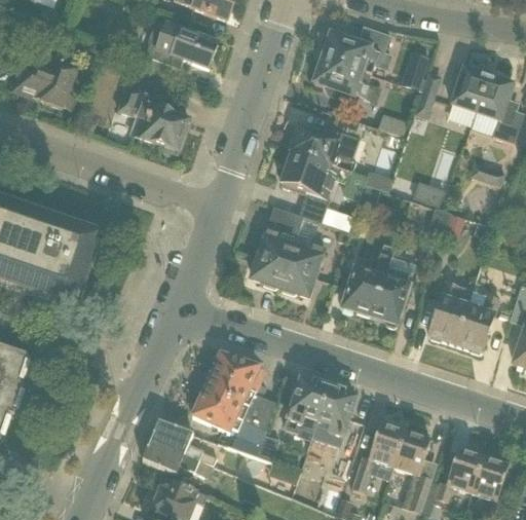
[(177,0),(227,20),(233,0),(177,0)]
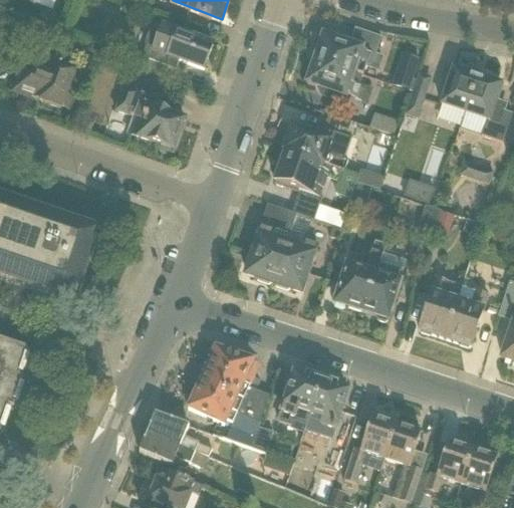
[(38,25),(42,14),(33,11),(29,22),(38,25)]
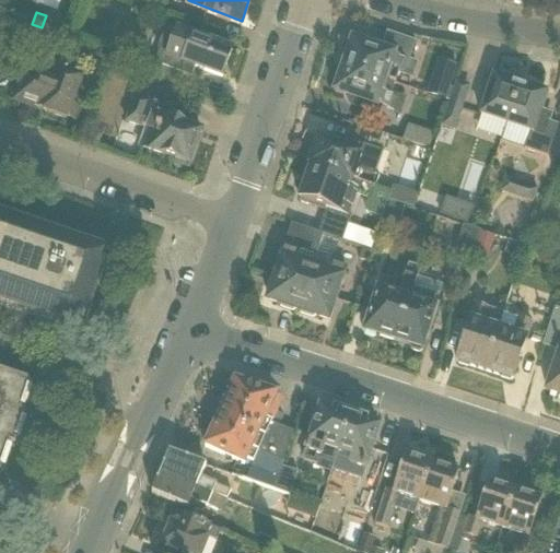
[(165,34),(161,43),(166,51),(162,62),(184,70),(191,72),(195,62),(222,72),(232,45),(176,24),(173,32),(165,34)]
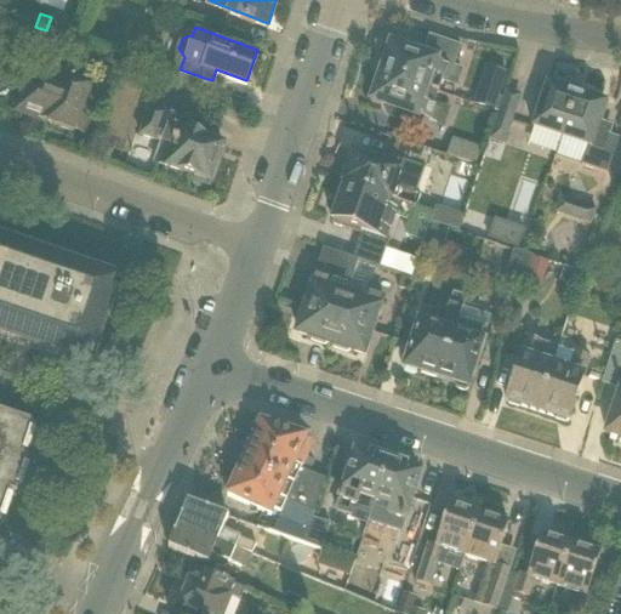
[(438,87),(443,74),(457,80),(461,67),(451,63),(457,43),(431,33),(423,52),(405,45),(403,40),(393,37),(388,39),(385,50),(387,55),(382,68),(438,87)]
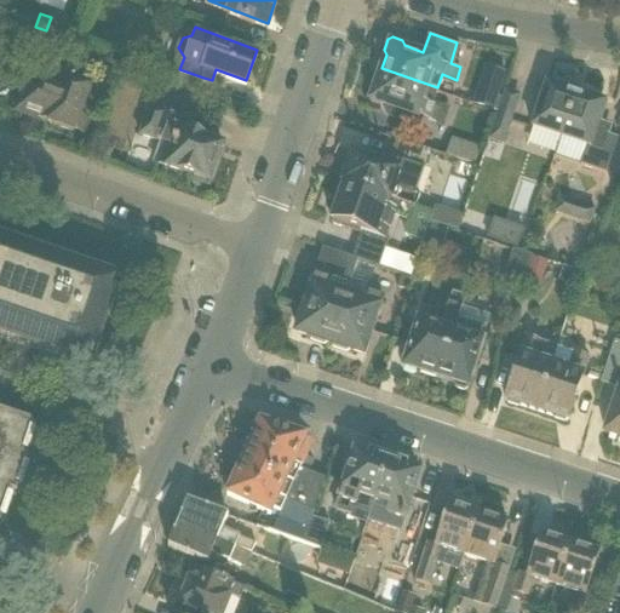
[(75,129),(81,125),(84,119),(80,113),(91,84),(74,78),(75,76),(72,76),(73,74),(34,61),(28,74),(16,107),(75,129)]
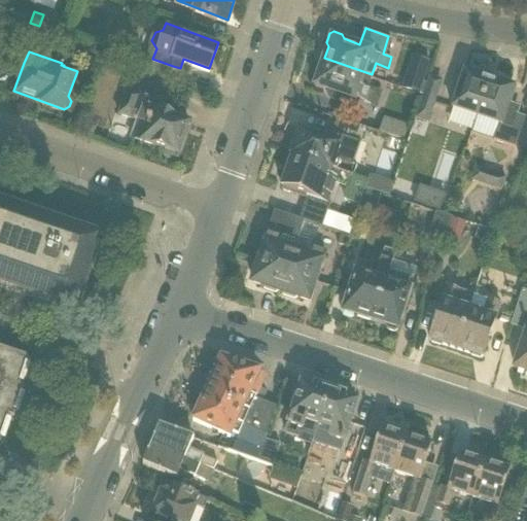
[(316,71),(313,80),(315,84),(324,88),(328,84),(334,87),(329,96),(351,103),(354,94),(364,98),(365,96),(377,100),(380,89),(369,84),(372,74),(324,58),(320,69),(316,71)]
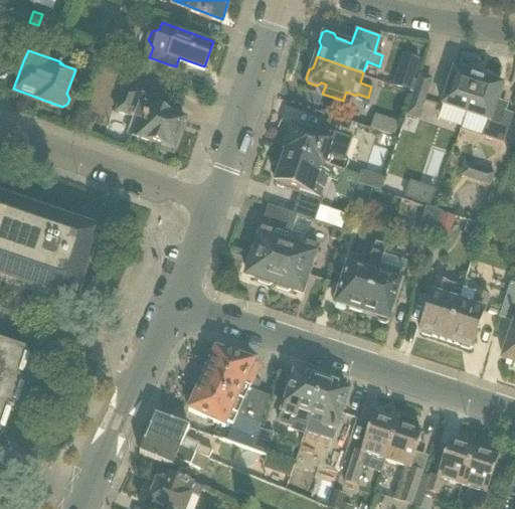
[(465,69),(454,65),(442,102),(466,110),(478,73),(476,72),(477,70),(466,66),(465,69)]
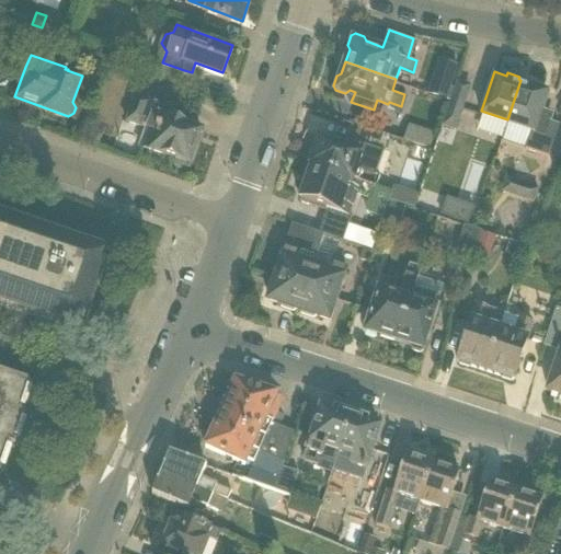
[(432,77),(428,90),(449,96),(454,84),(432,77)]
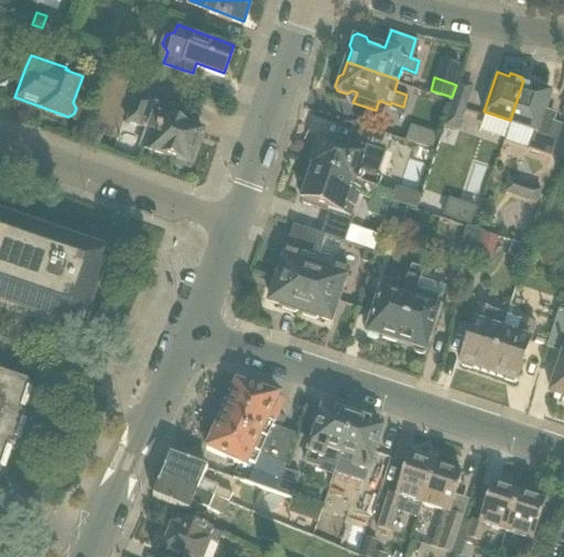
[(523,80),(510,120),(533,128),(528,145),(551,153),(563,120),(552,117),(554,111),(544,107),(550,89),(538,85),(539,83),(527,78),(527,82),(523,80)]
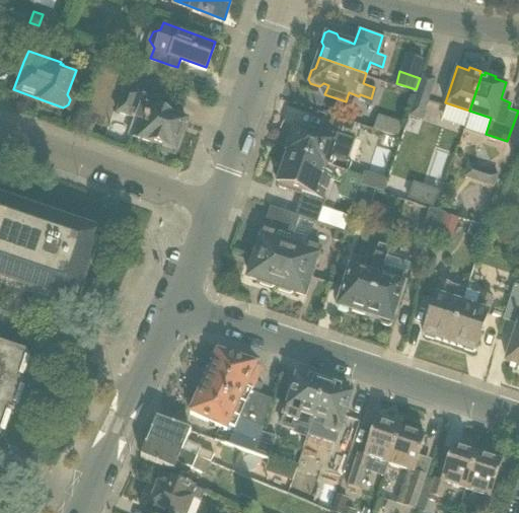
[(161,91),(172,95),(176,82),(166,79),(161,91)]
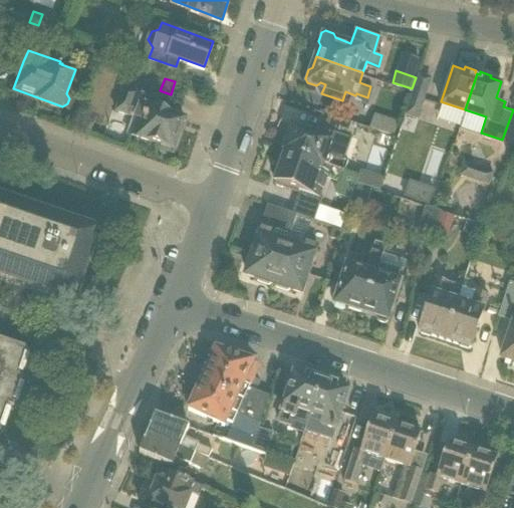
[(124,86),(116,107),(129,111),(137,90),(124,86)]
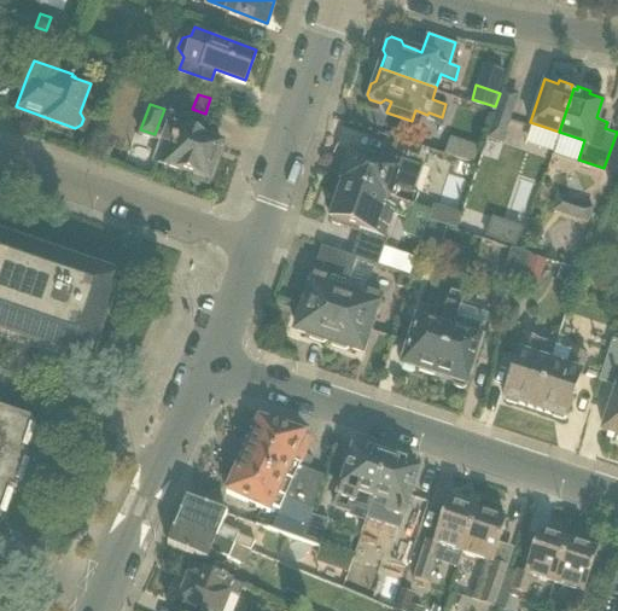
[(209,180),(222,141),(170,122),(174,112),(164,109),(155,134),(162,138),(155,157),(196,172),(194,175),(209,180)]
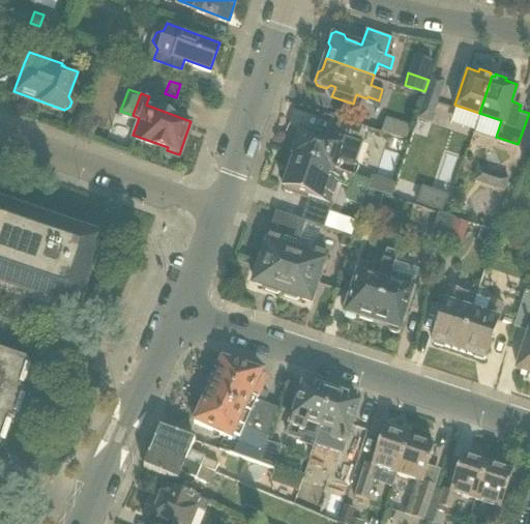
[(438,99),(424,95),(418,114),(431,118),(438,99)]
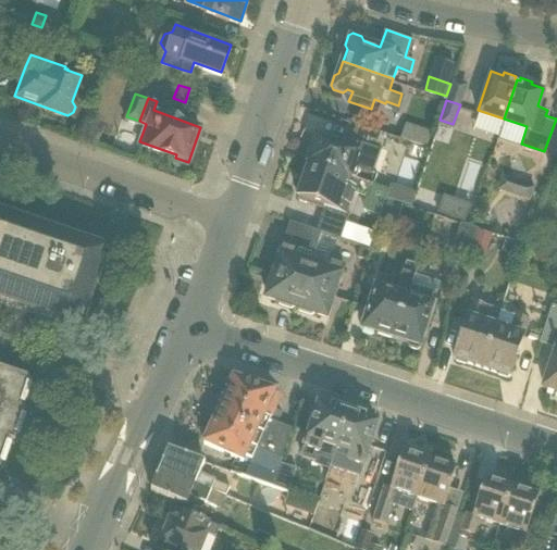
[(371,113),(355,107),(350,119),(367,124),(371,113)]
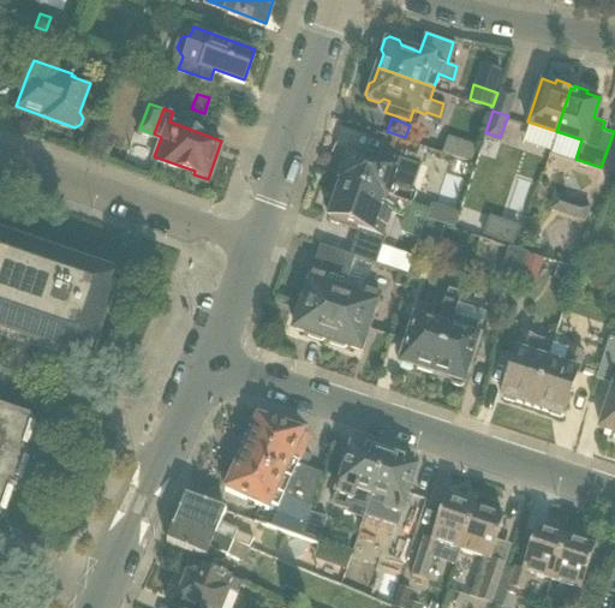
[(476,158),(481,141),(451,132),(446,149),(476,158)]
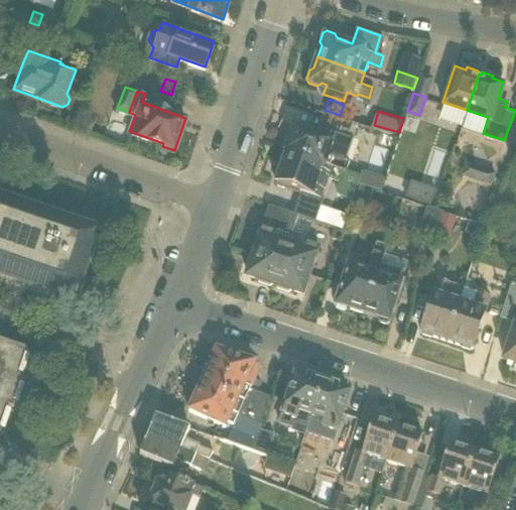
[(293,128),(285,150),(345,170),(346,168),(349,159),(345,158),(358,122),(330,112),(321,136),(297,126),(297,127),(293,128)]
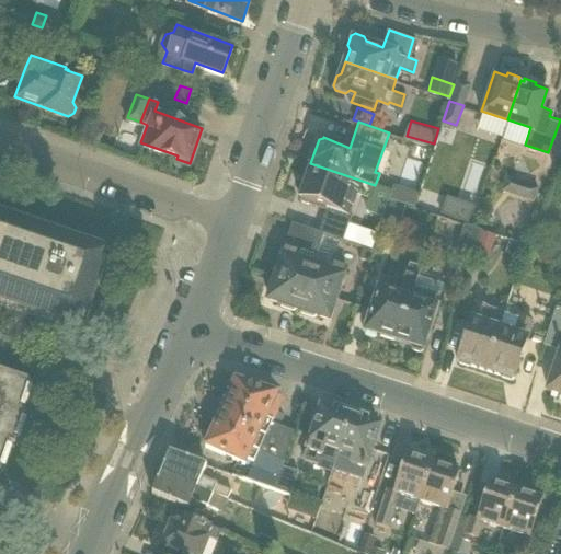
[(310,163),(299,197),(308,200),(327,207),(319,228),(344,237),(348,220),(357,192),(369,196),(366,207),(381,212),(382,214),(387,198),(388,199),(389,196),(391,188),(376,183),(375,185),(310,163)]
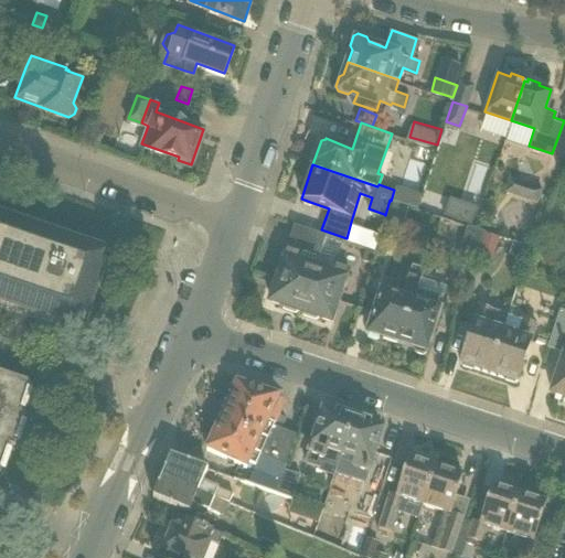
[(530,181),(524,195),(539,200),(543,185),(530,181)]
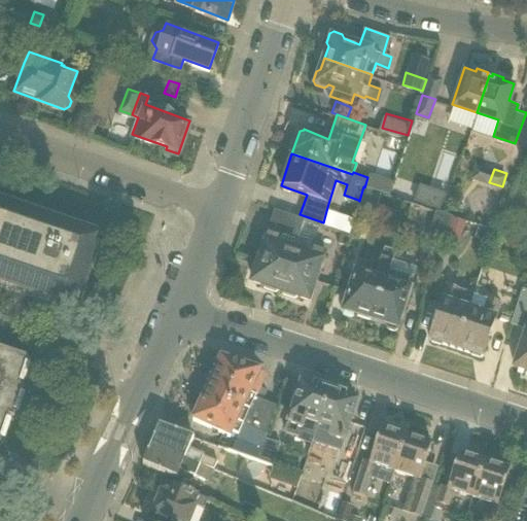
[(360,201),(358,207),(374,213),(376,206),(382,190),(365,184),(364,187),(363,186),(359,201),(360,201)]
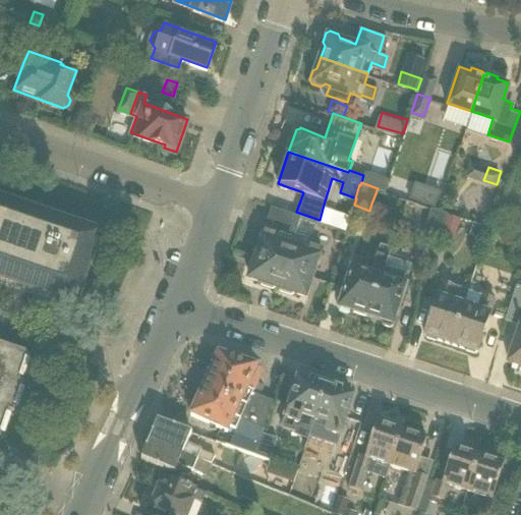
[(0,278),(76,304),(102,231),(0,195),(0,278)]
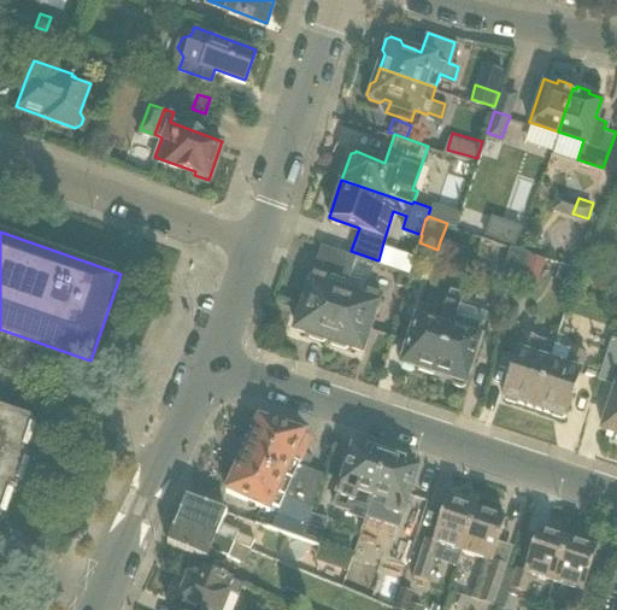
[(391,241),(383,259),(415,270),(421,252),(391,241)]
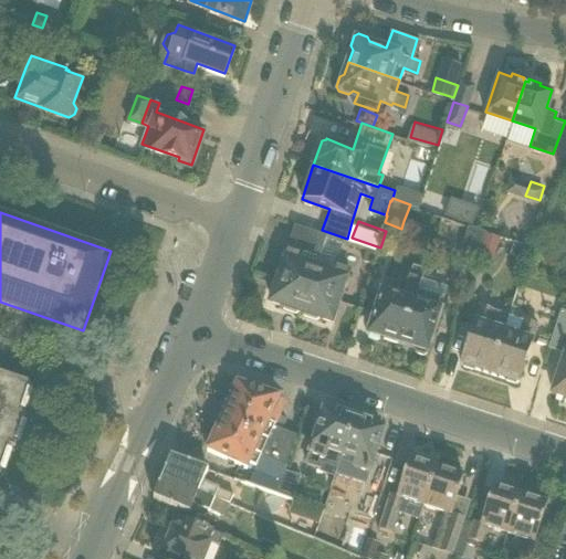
[(281,271),(272,298),(280,301),(279,304),(296,309),(299,307),(303,309),(304,313),(322,318),(323,315),(331,318),(339,289),(345,292),(349,277),(348,276),(352,269),(336,263),(333,272),(315,266),(326,233),(294,222),(285,246),(278,270),(281,271)]
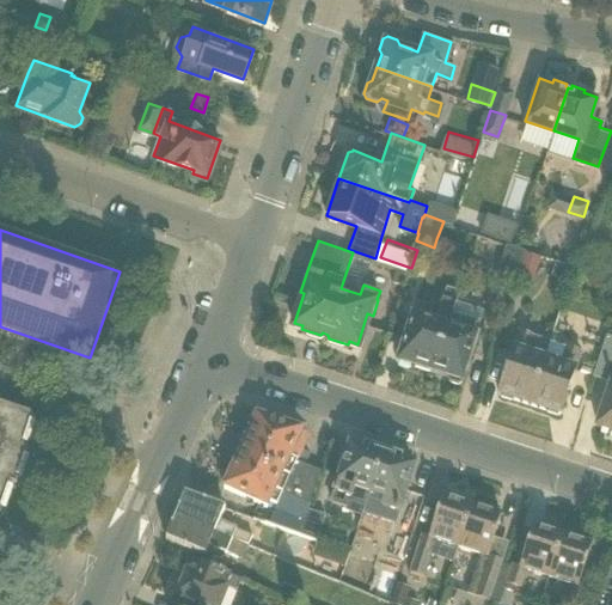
[(499,268),(515,274),(525,246),(507,240),(499,268)]
